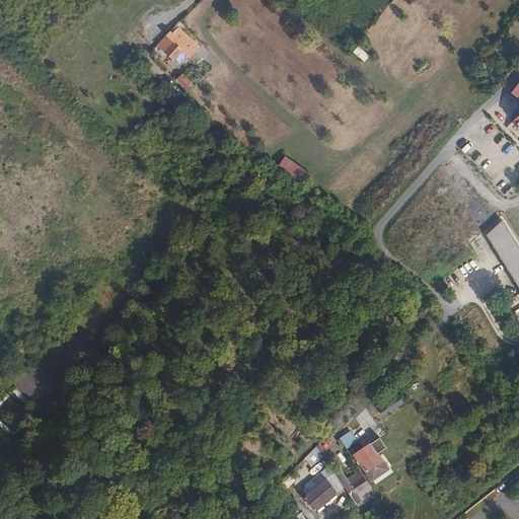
[(175,24),(157,44),(161,48),(164,51),(173,59),(182,51),(190,58),(194,55),(200,49),(175,24)]
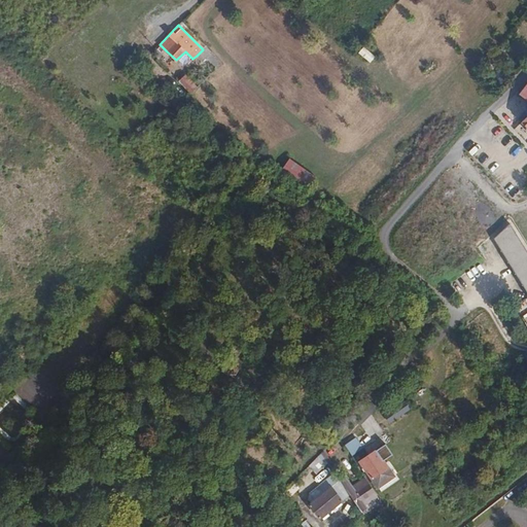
[(206,46),(203,49),(197,56),(203,61),(207,57),(211,51),(206,46)]
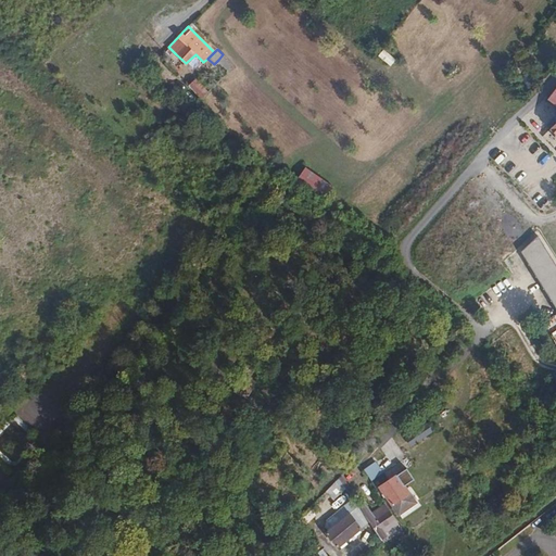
[(171,55),(165,50),(161,54),(160,55),(165,62),(166,61),(171,55)]
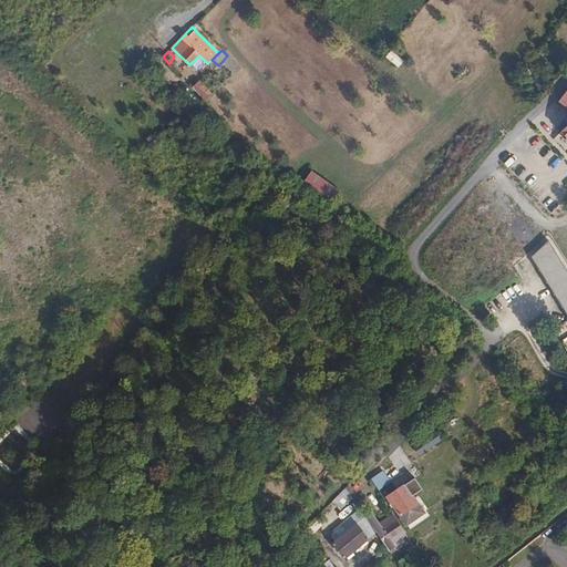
[(223,61),(233,72),(237,65),(227,55),(223,61)]
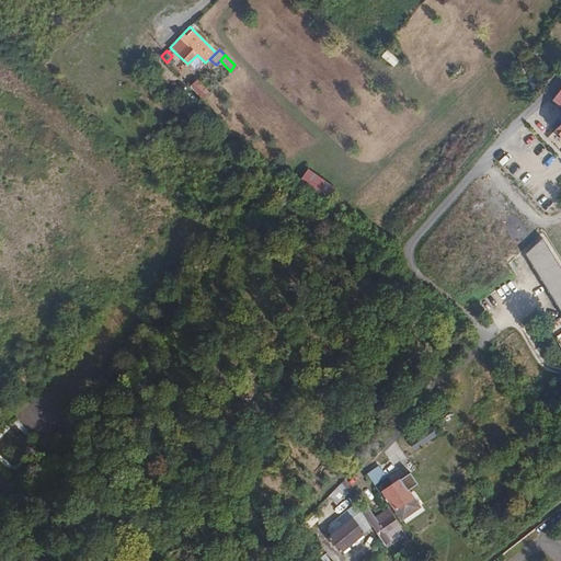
[(203,75),(192,86),(203,98),(214,87),(203,75)]
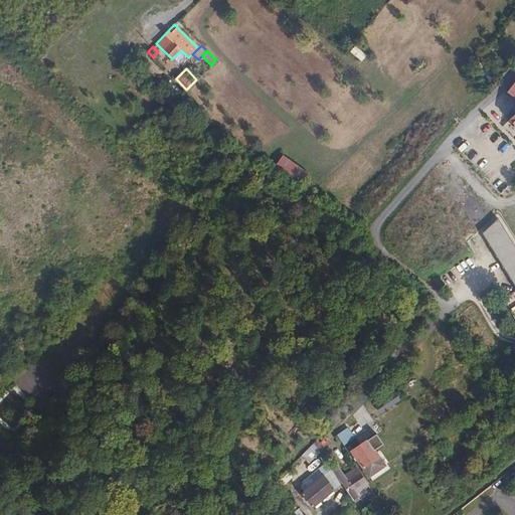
[(514,77),(506,90),(508,91),(510,87),(514,80),(514,77)]
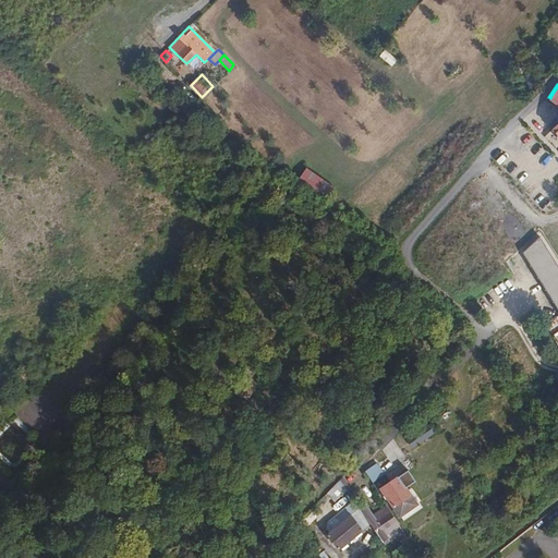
[(305,167),(296,179),(320,194),(328,181),(305,167)]
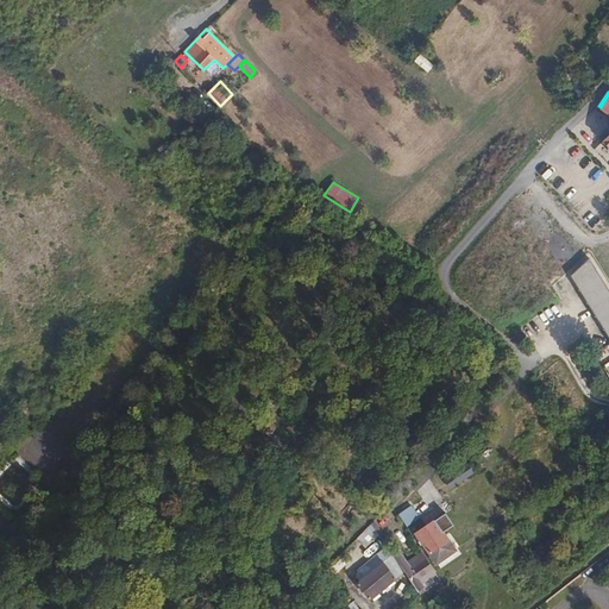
[(608,283),(594,256),(571,269),(608,338),(608,283)]
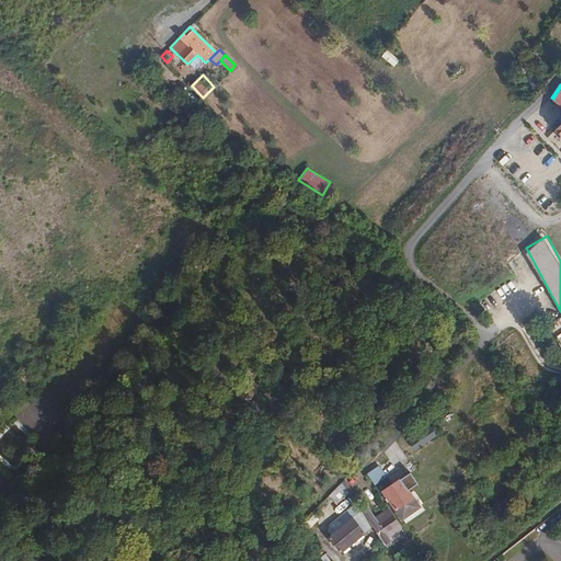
[(370,473),(376,482),(377,481),(393,469),(388,461),(370,473)]
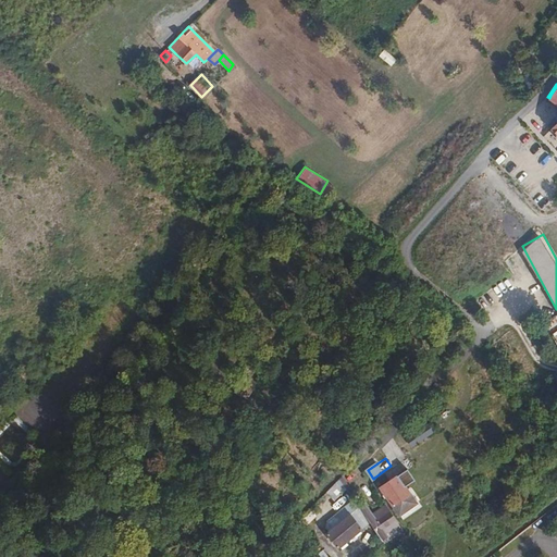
[(381,487),(404,518),(420,506),(405,485),(410,481),(403,471),(381,487)]
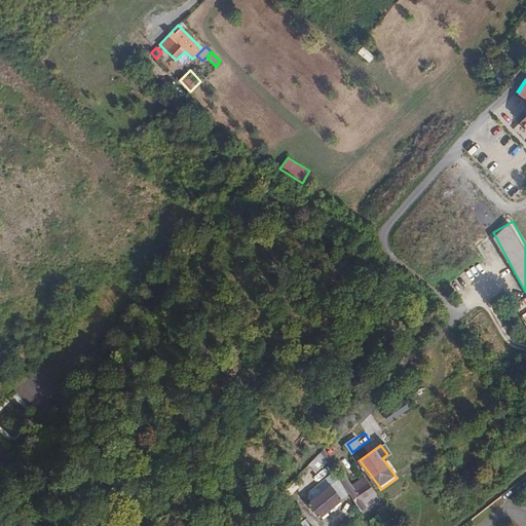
[(321,458),(309,466),(314,475),(327,465),(321,458)]
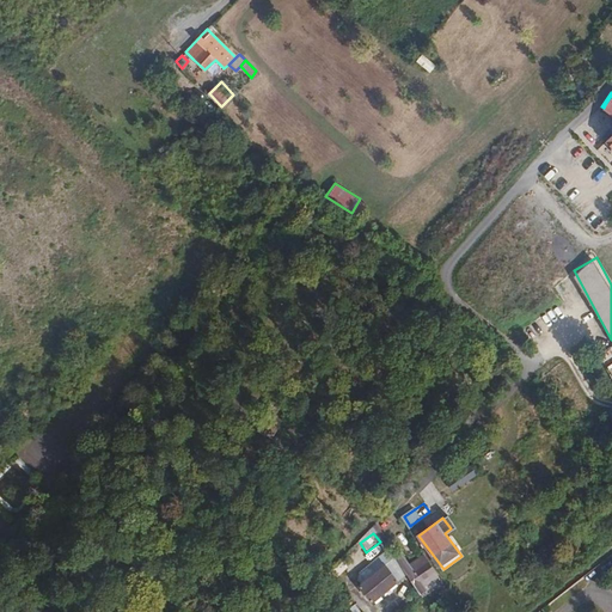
[(493,533),(479,543),(483,549),(497,539),(493,533)]
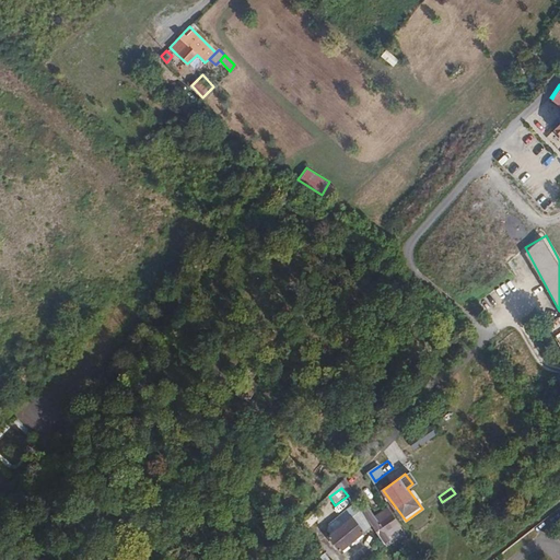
[(422,509),(406,521),(409,525),(426,513),(422,509)]
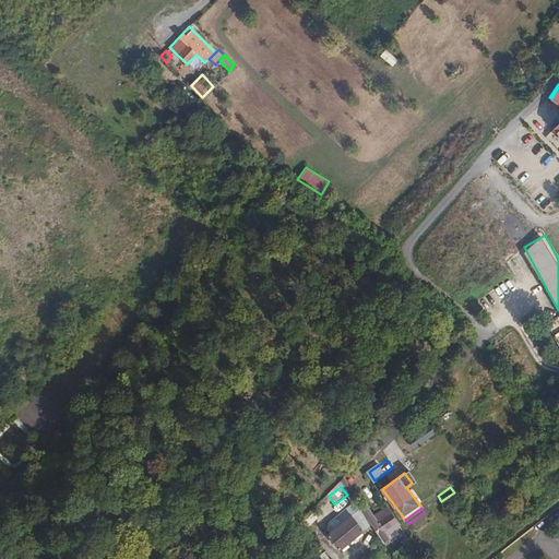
[(329,535),(341,549),(370,524),(364,514),(359,509),(346,521),(329,535)]
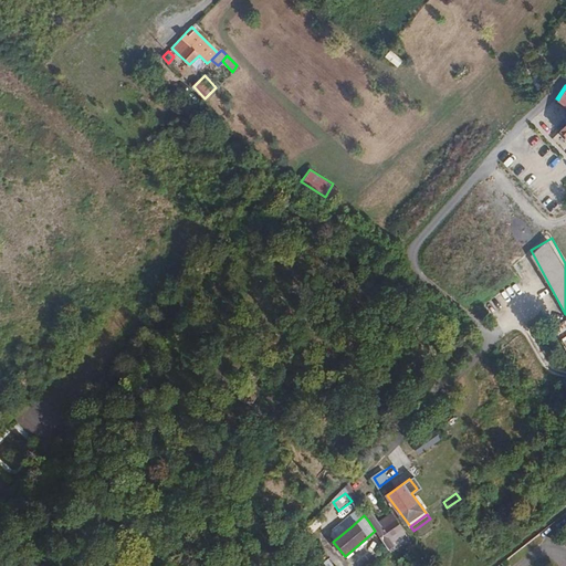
[(368,521),(375,531),(384,543),(390,553),(407,540),(398,527),(400,525),(392,515),(386,520),(379,524),(374,516),(368,521)]
